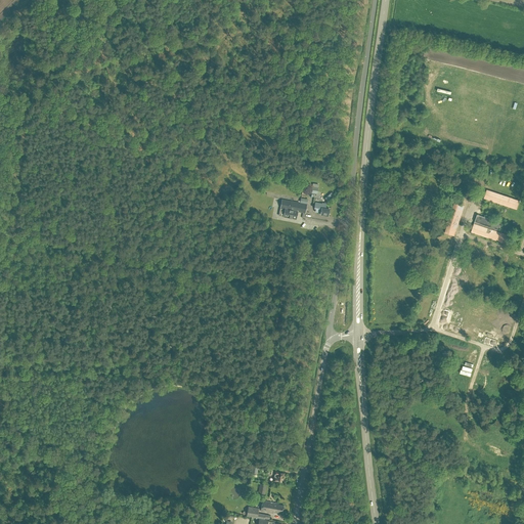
[(305,164),(298,163),(297,172),(304,173),(305,164)]
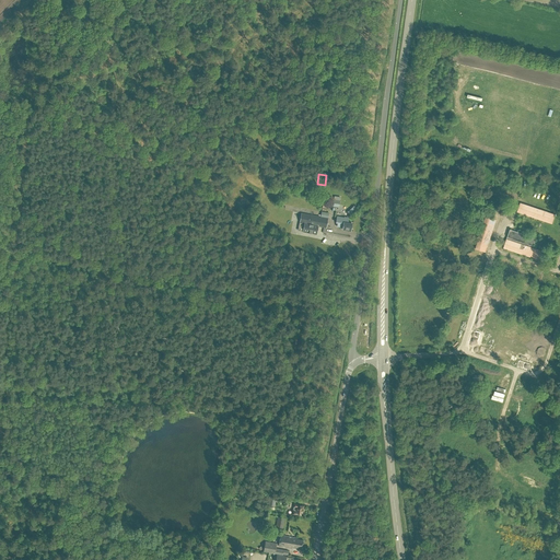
[(552,224),(556,214),(521,202),(517,212),(552,224)]
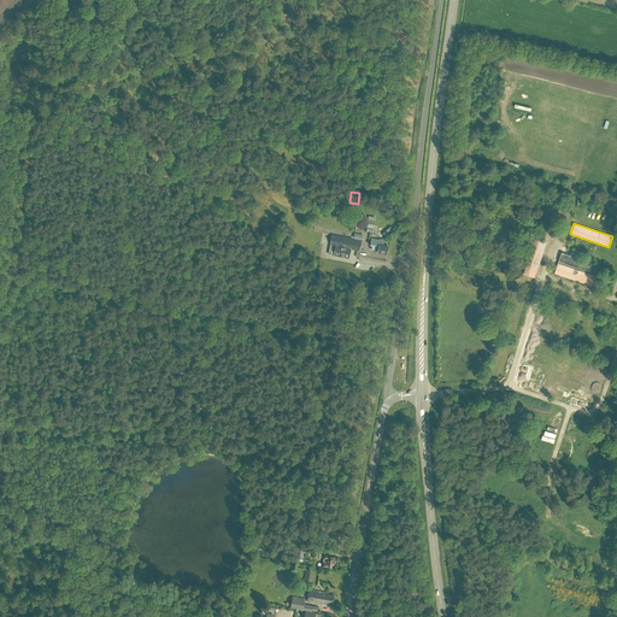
[(359,251),(362,240),(331,235),(330,246),(335,246),(334,256),(350,259),(351,250),(359,251)]
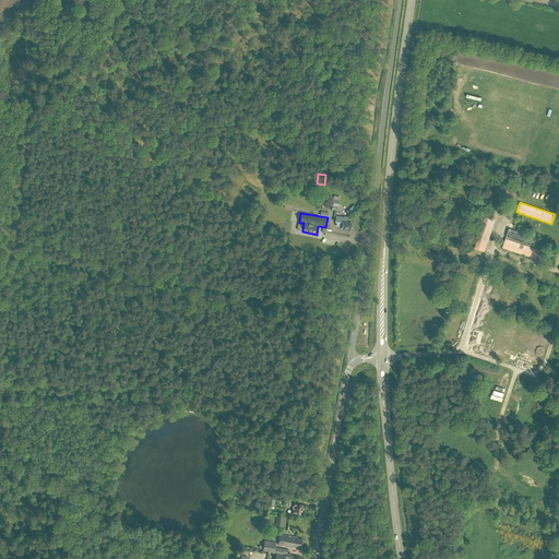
[(344,217),(336,216),(335,223),(337,223),(336,226),(342,226),(342,228),(351,230),(352,223),(347,222),(348,217),(344,216),(344,217)]
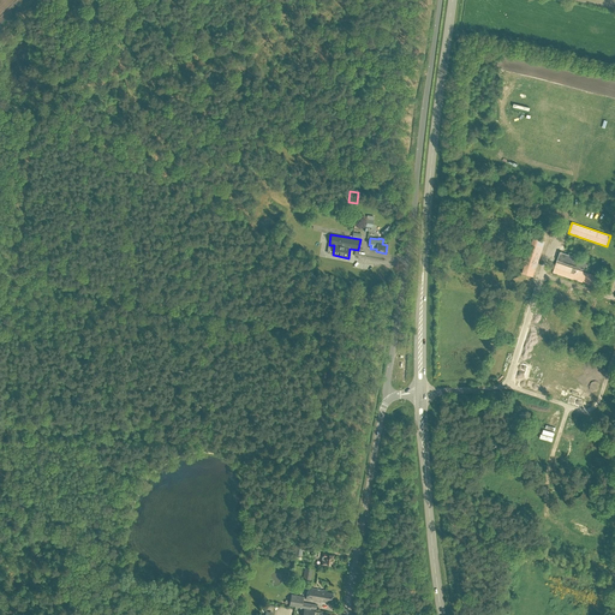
[(533,278),(544,242),(533,238),(521,274),(533,278)]
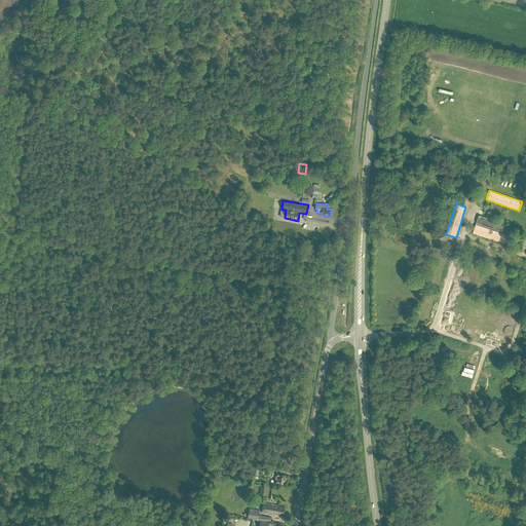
[(509,246),(512,236),(500,232),(503,224),(479,216),(473,233),(509,246)]
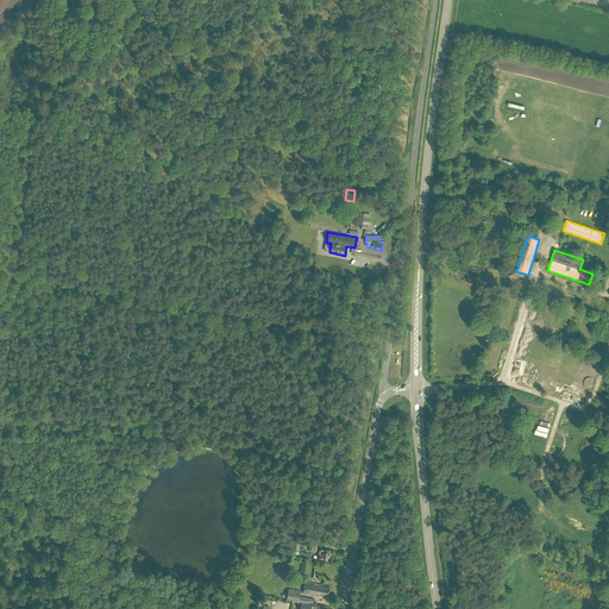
[(328,562),(330,550),(320,547),(319,553),(318,559),(328,562)]
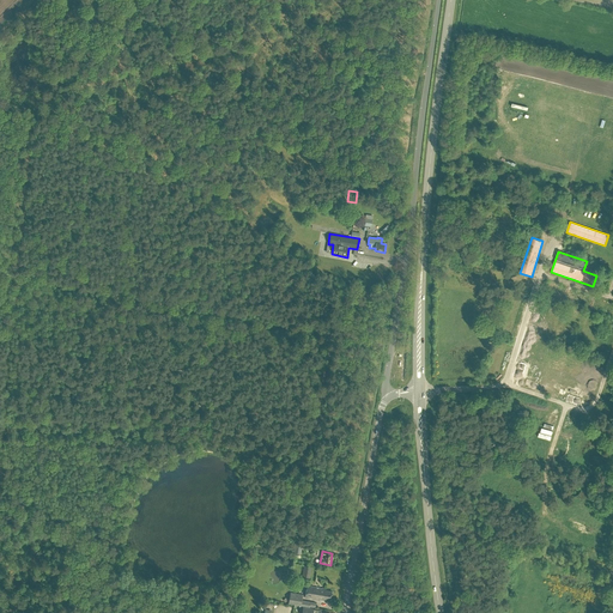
[(309,578),(310,566),(304,565),(303,571),(299,570),(299,576),(302,577),(309,578)]
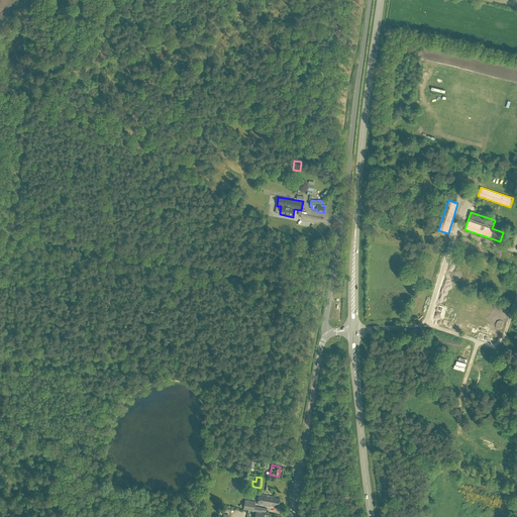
[(269,496),(267,496),(267,495),(259,494),(257,504),(261,505),(261,504),(263,504),(263,505),(270,506),(270,505),(279,506),(280,499),(275,498),(275,496),(272,496),(270,496),(270,495),(269,495),(269,496)]
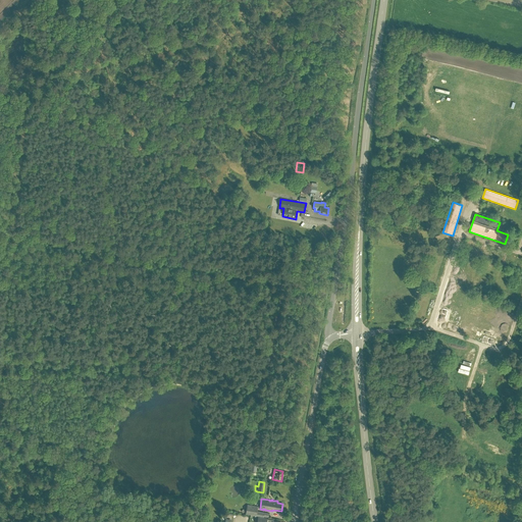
[(268,518),(269,513),(257,511),(258,507),(248,505),(246,514),(268,518)]
